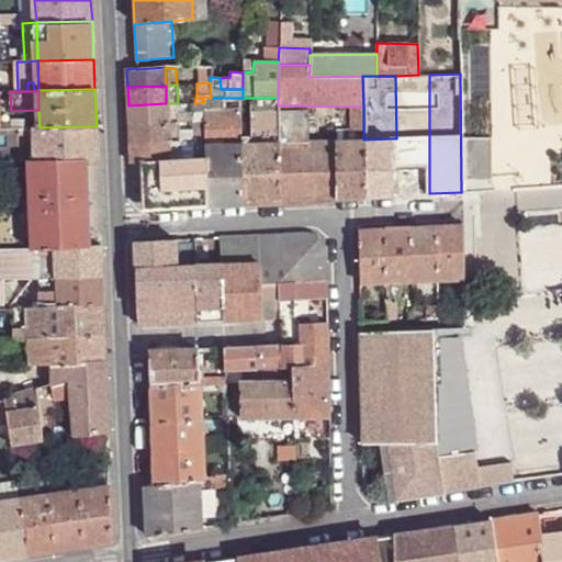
[(206,205),(242,203),(240,145),(239,119),(238,111),(224,111),(223,98),(211,98),(204,97),(204,100),(204,102),(204,119),(204,139),(205,158),(205,175),(206,205)]
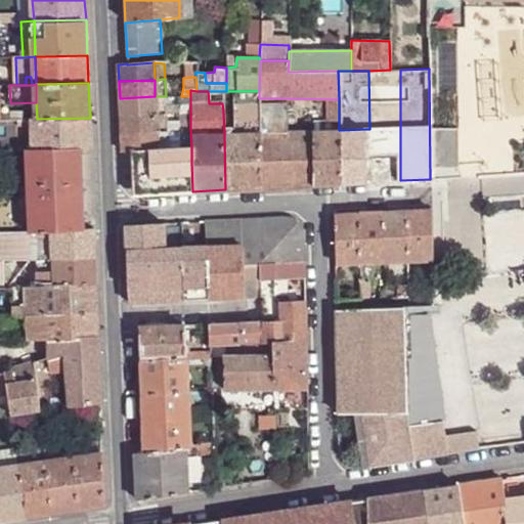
[(259,98),(259,91),(226,91),(222,91),(222,103),(223,111),(243,111),(259,110),(259,98)]
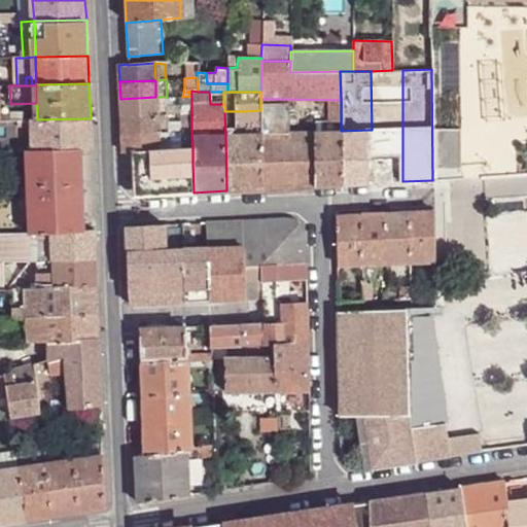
[(180,111),(191,111),(191,96),(182,97),(179,97),(180,111)]
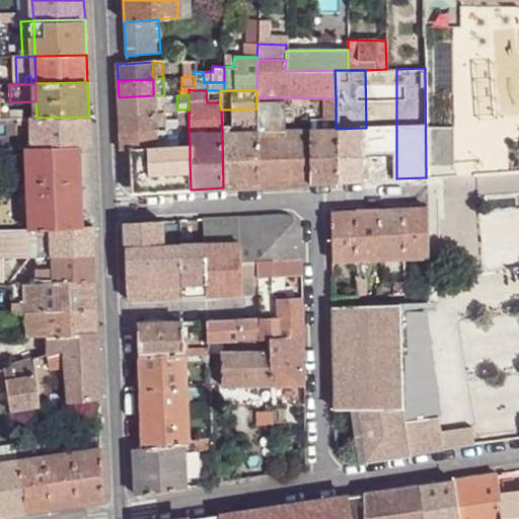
[(154,110),(153,95),(119,97),(119,112),(154,110)]
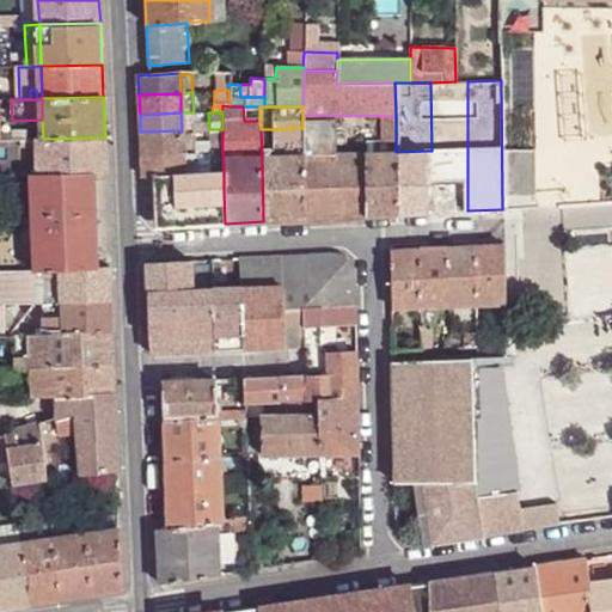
[(194,130),(194,112),(181,112),(182,130),(194,130)]
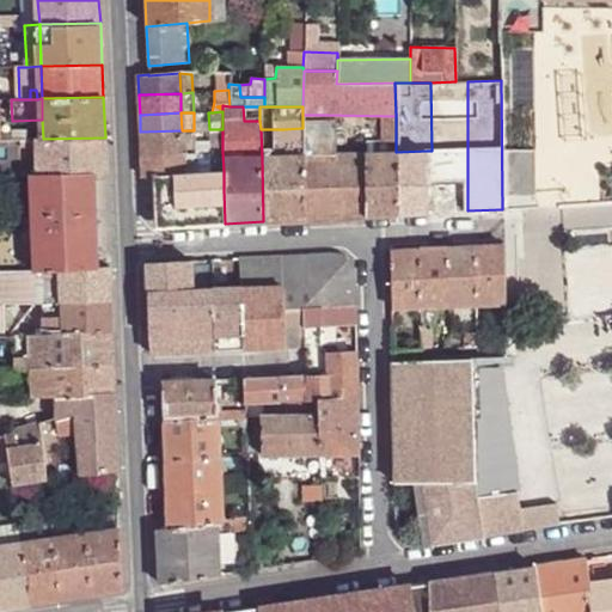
[(303,128),(304,155),(329,154),(328,115),(303,115),(303,128)]
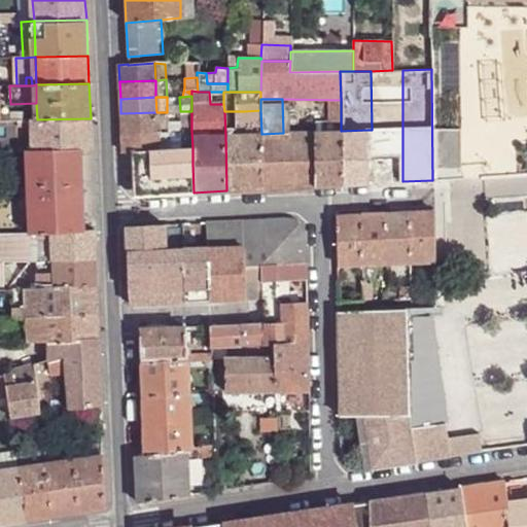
[(244,135),(261,134),(260,110),(244,111),(244,135)]
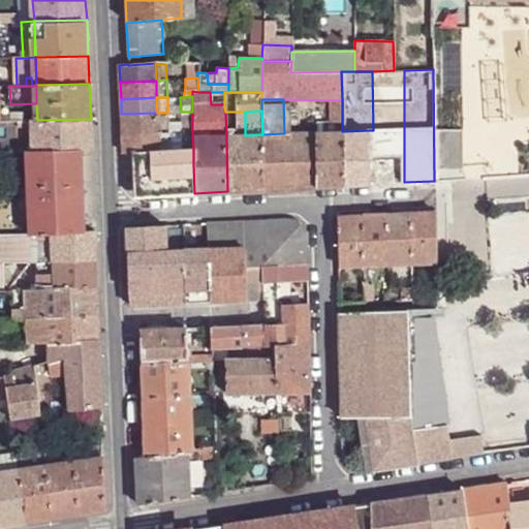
[(182,132),(192,131),(192,112),(181,112),(182,132)]
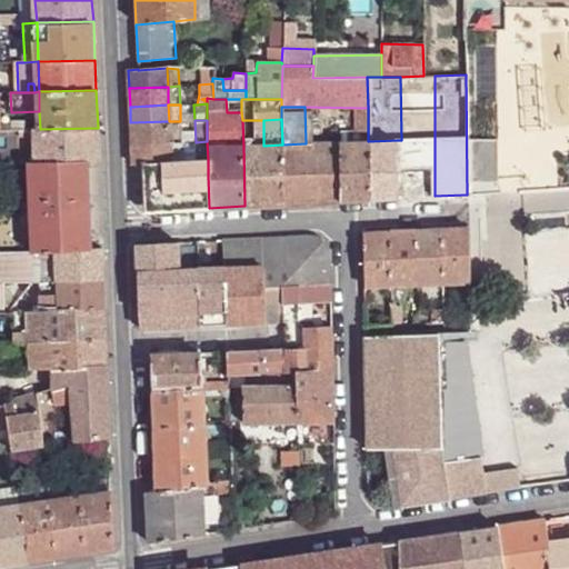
[(170,142),(169,121),(130,122),(132,145),(170,142)]
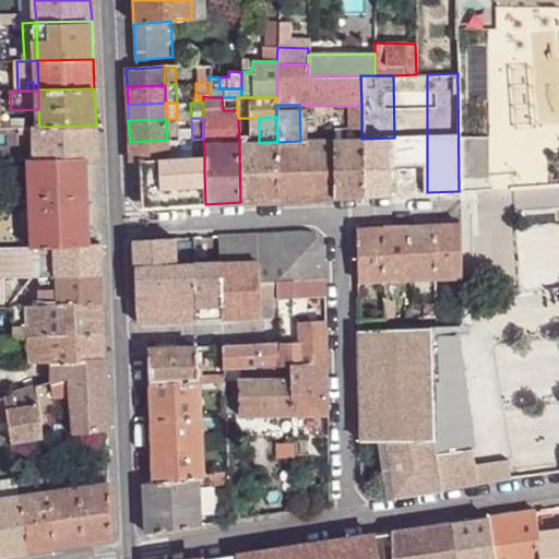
[(178,141),(177,119),(166,119),(167,140),(178,141)]
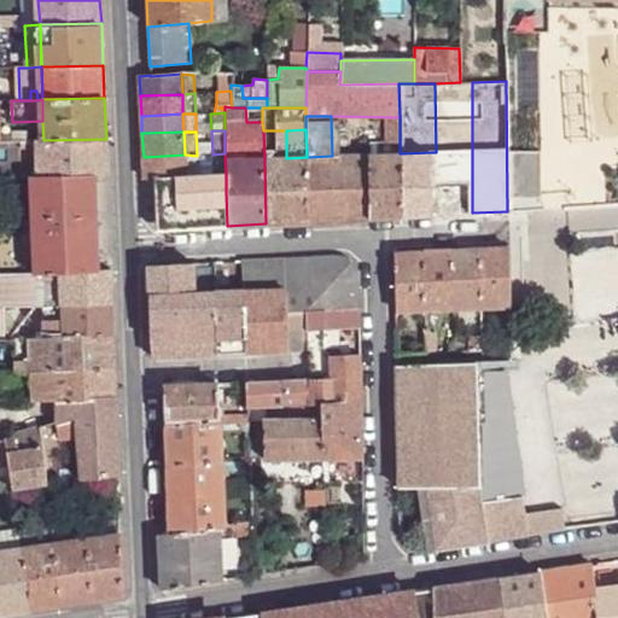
[(108,176),(106,139),(44,140),(39,140),(39,176),(97,176),(108,176)]
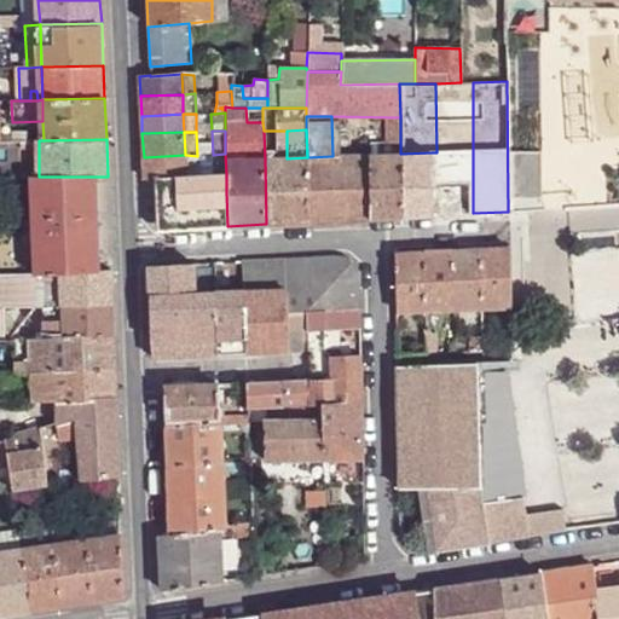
[(539,150),(508,151),(508,196),(539,196),(539,150)]
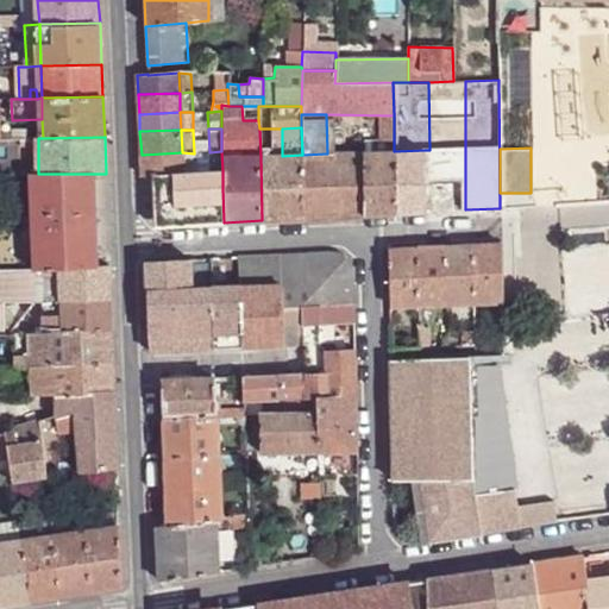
[(395,213),(426,212),(425,150),(394,151),(395,213)]
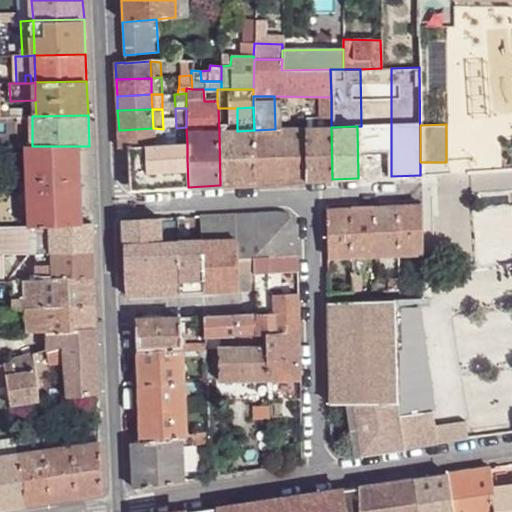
[(306,181),(332,179),(331,127),(305,128),(306,181)]
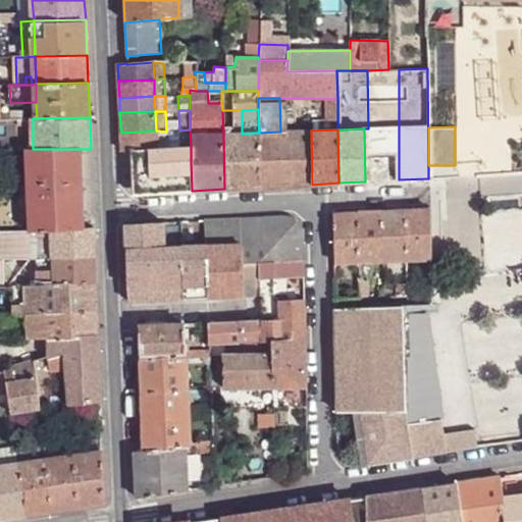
[(156,148),(156,131),(121,133),(121,150),(132,149),(156,148)]
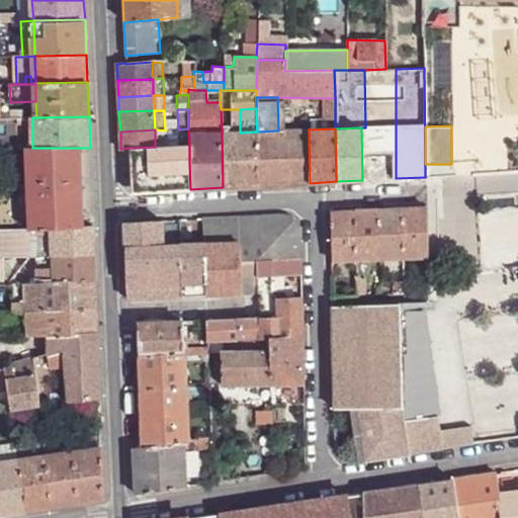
[(167,147),(165,131),(155,130),(155,147),(167,147)]
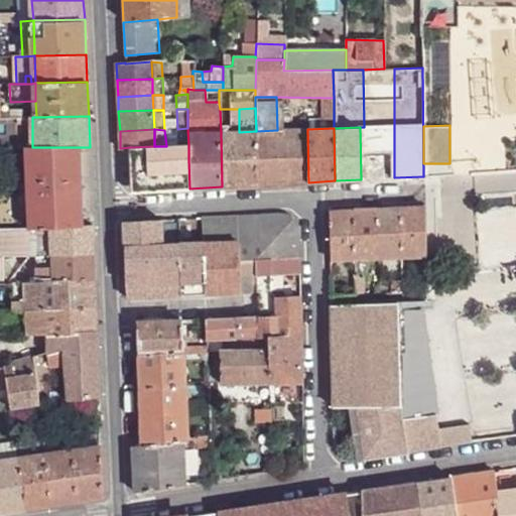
[(257,185),(308,182),(307,129),(277,130),(256,131),(257,185)]
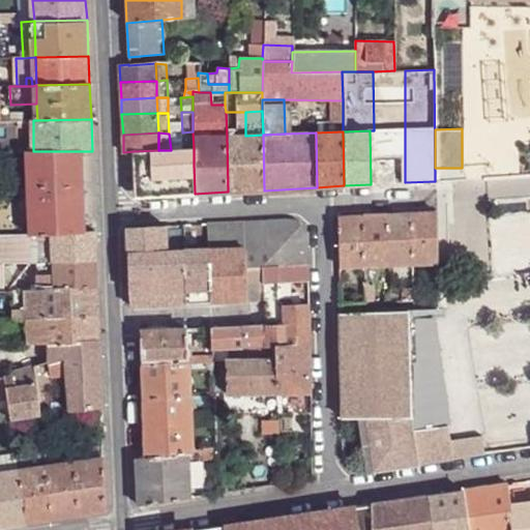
[(228,192),(264,190),(263,135),(245,136),(227,137),(228,192)]
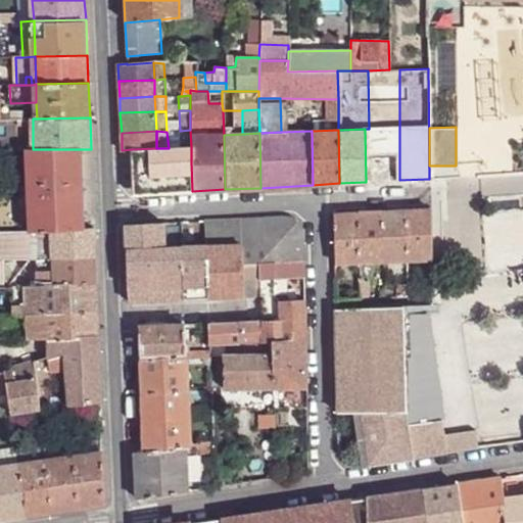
[(132,167),(191,162),(191,147),(169,148),(156,148),(132,149),(132,167)]
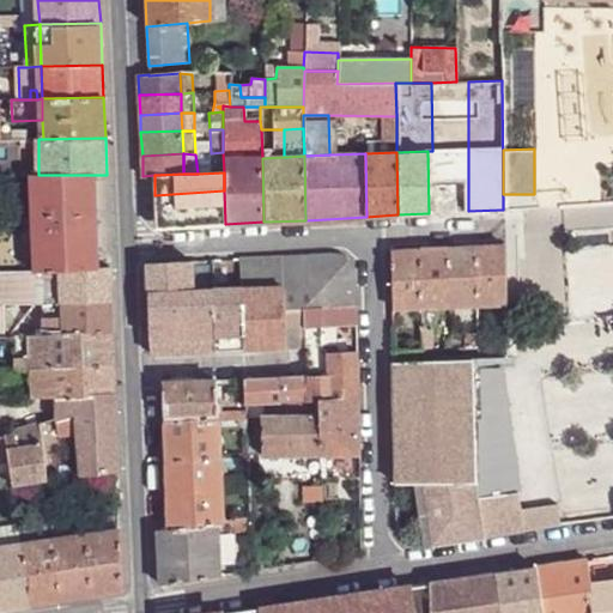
[(98,268),(96,175),(38,175),(32,176),(36,271),(61,269),(98,268)]
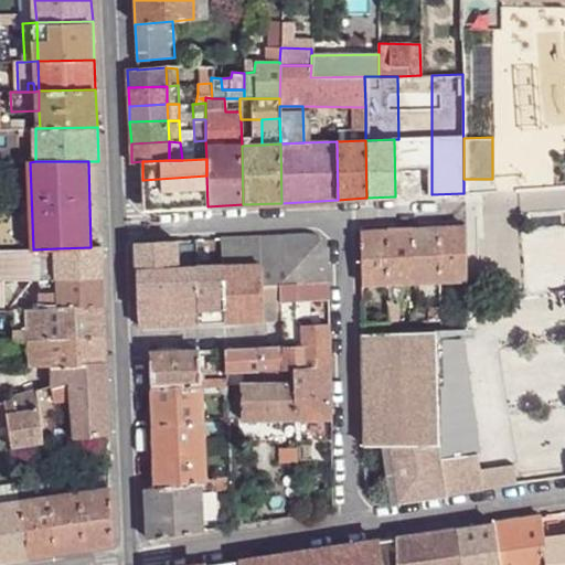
[(155,210),(208,206),(206,176),(142,180),(144,200),(155,210)]
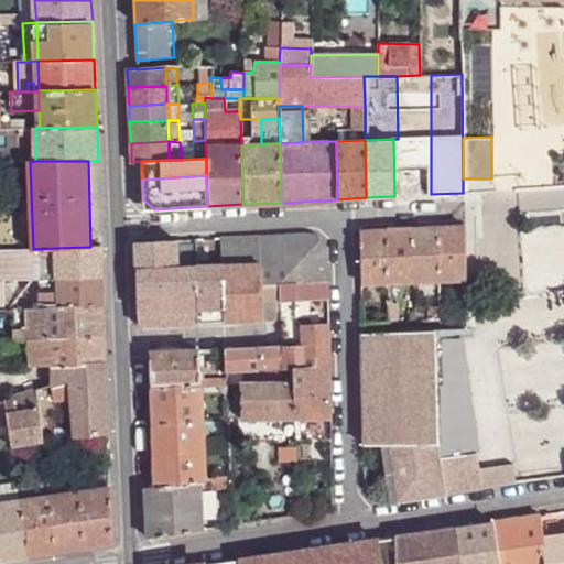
[(463,226),(440,227),(438,280),(464,278),(463,226)]
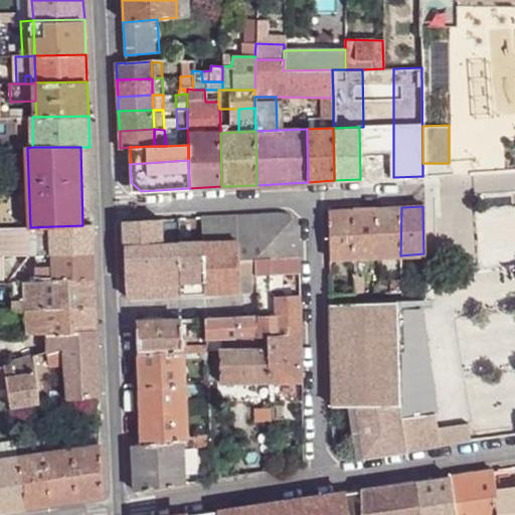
[(401,207),(377,208),(377,256),(400,255),(401,207)]
